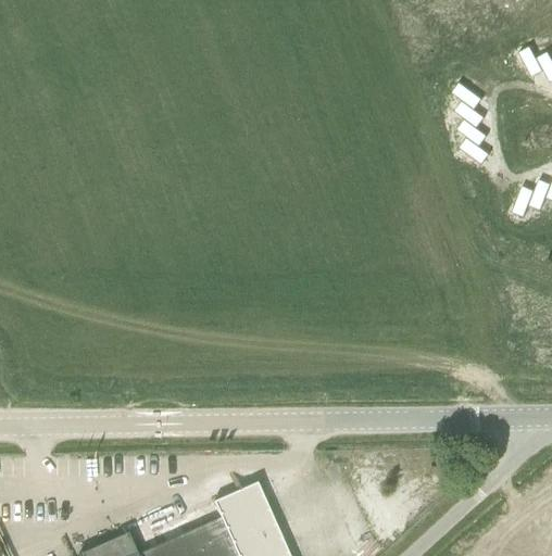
[(529,46),(519,51),(522,58),(528,68),(532,76),(540,72),(543,70),(535,54),(534,51),(529,46)]
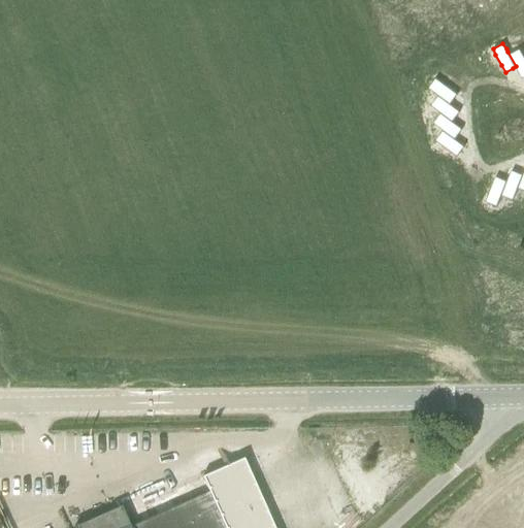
[(520,47),(511,53),(513,59),(515,62),(522,76),(523,75),(523,54),(520,47)]
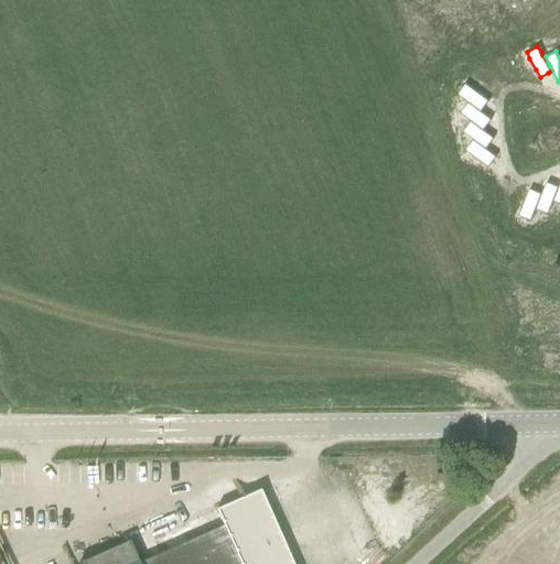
[(464,84),(459,93),(463,98),(481,110),(488,100),(471,87),(464,84)]
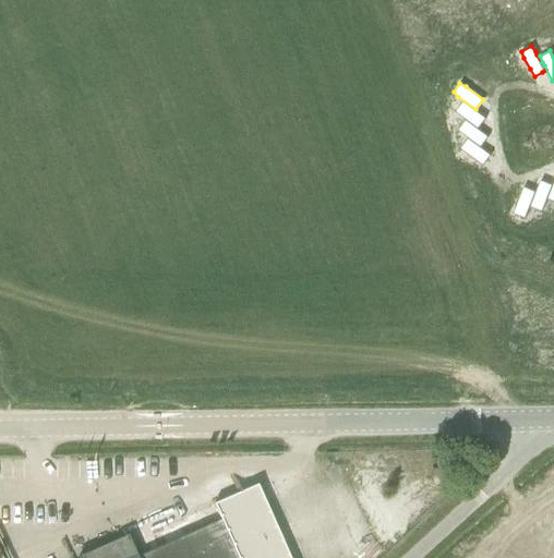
[(462,101),(456,110),(460,116),(478,128),(485,118),(468,105),(462,101)]
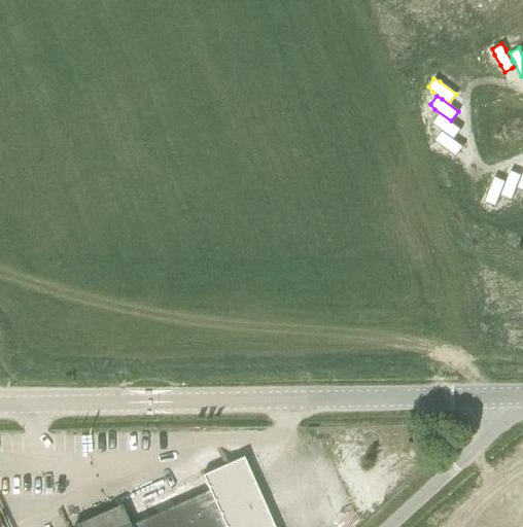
[(439,113),(432,121),(438,127),(441,129),(454,138),(461,129),(451,121),(445,116),(442,114),(439,113)]
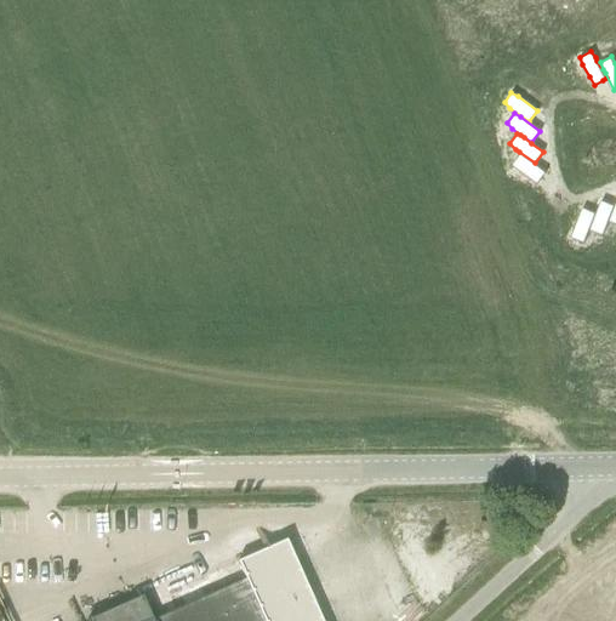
[(519,154),(513,164),(518,170),(537,183),(546,171),(526,158),(519,154)]
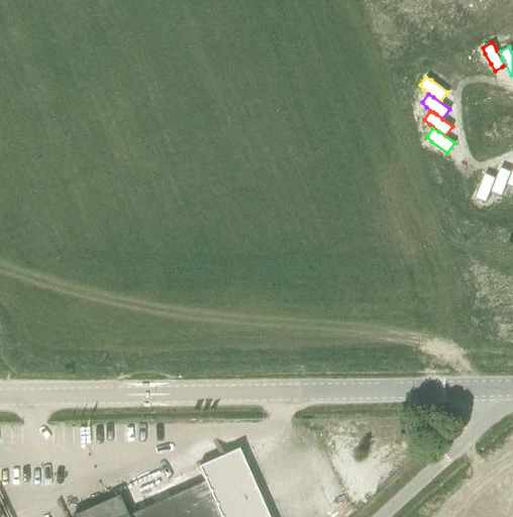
[(494,196),(494,198),(503,202),(507,196),(508,192),(512,181),(512,178),(502,174),(496,189),(495,192),(494,196)]
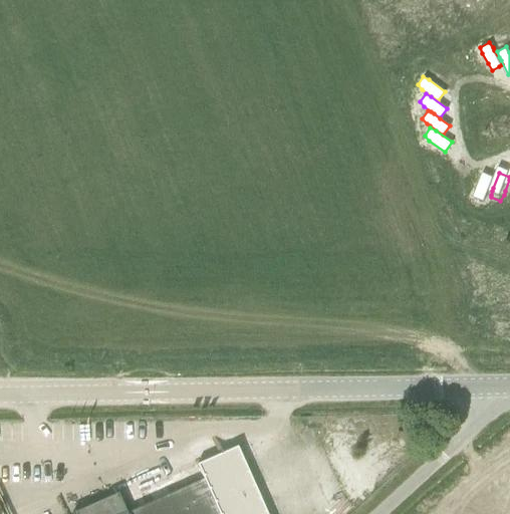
[(477,197),(475,204),(485,207),(488,201),(489,198),(495,183),(483,179),(477,197)]
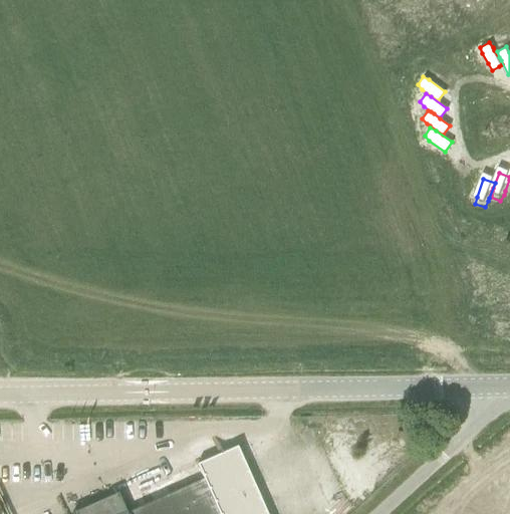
[(269,513),(240,448),(200,466),(202,470),(189,475),(187,471),(174,477),(176,481),(124,503),(123,500),(99,511),(91,513),(269,513)]
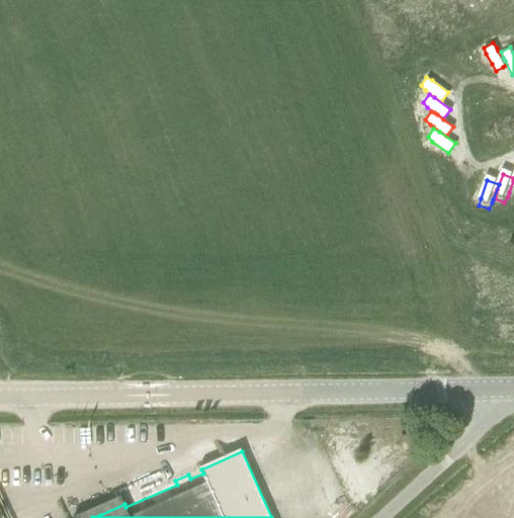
All buildings are outlined.
